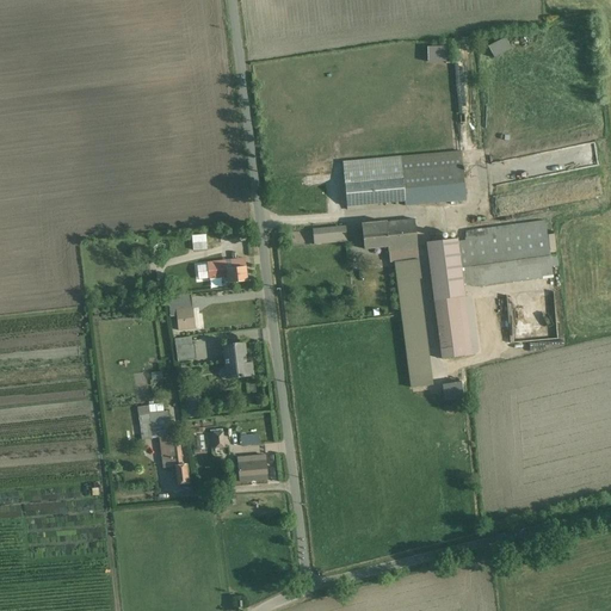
[(517,42),(497,49),(504,65),(523,56),(517,42)]
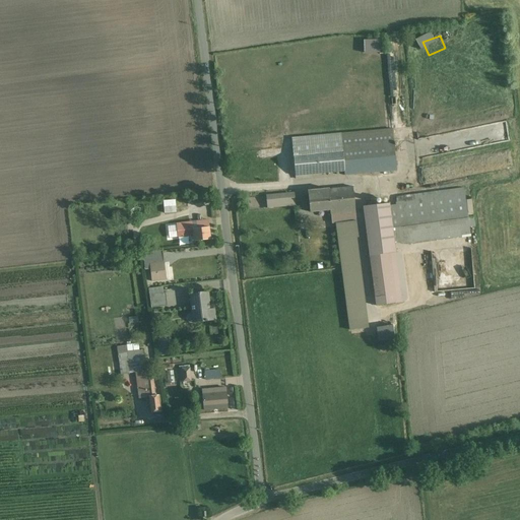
[(388,43),(373,43),(373,57),(389,56),(388,43)]
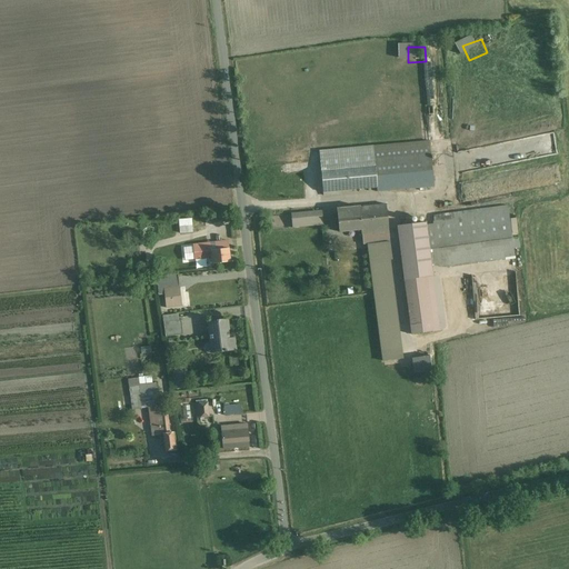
[(433,146),(326,151),(328,189),(385,187),(385,197),(437,193),(435,148),(433,148),(433,146)]
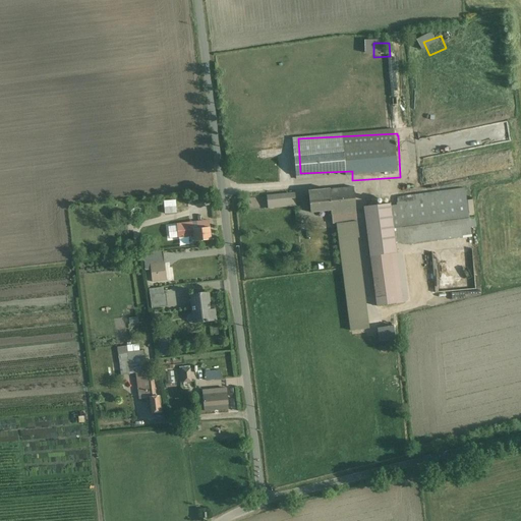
[(450,168),(450,179),(496,179),(496,171),(489,171),(489,167),(450,168)]
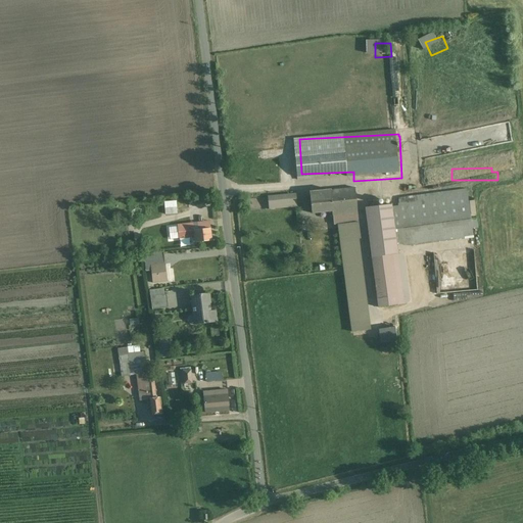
[(333,217),(357,215),(354,187),(310,191),(312,212),(332,211),(333,217)]
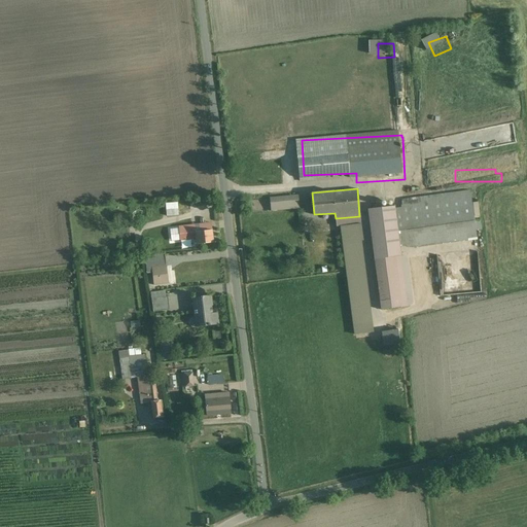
[(300,208),(297,191),(270,195),(272,211),(300,208)]
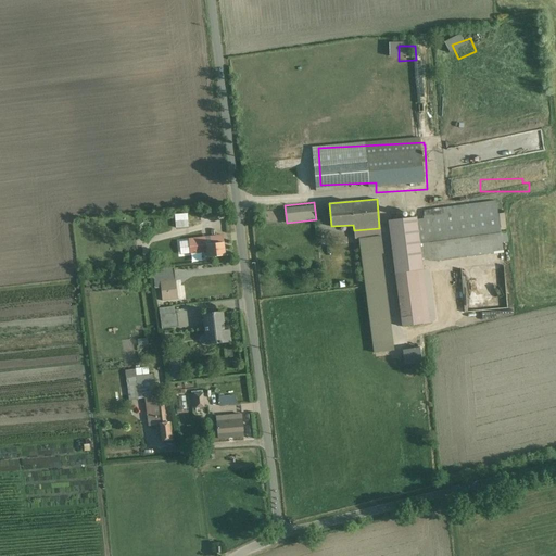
[(493,204),(389,218),(404,328),(429,324),(420,265),(507,253),(503,219),(495,219),(493,204)]
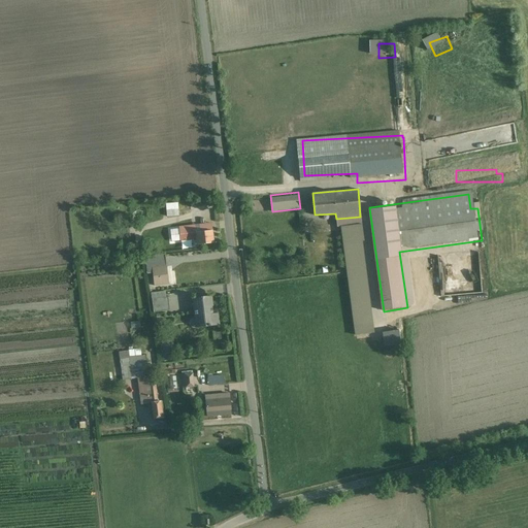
[(111,239),(109,223),(101,223),(102,240),(111,239)]
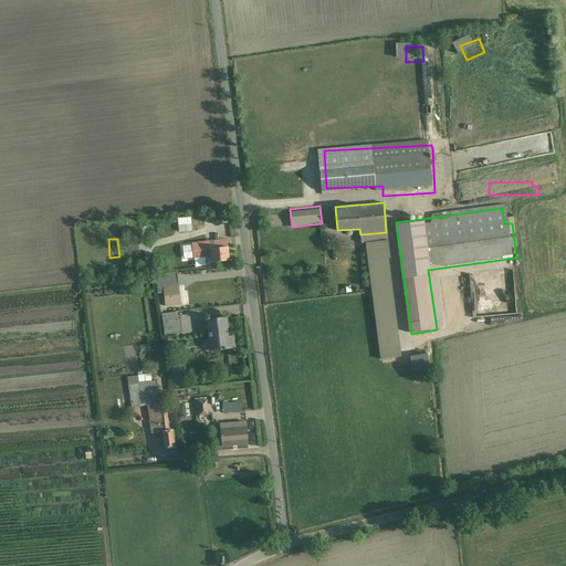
[(192,266),(227,262),(224,244),(190,250),(192,266)]
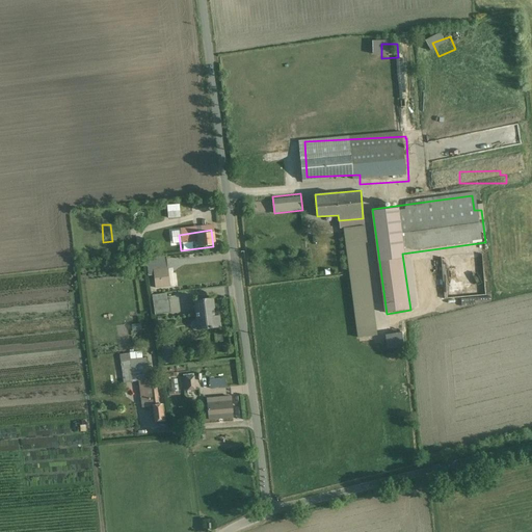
[(150,289),(173,287),(169,258),(147,259),(150,289)]
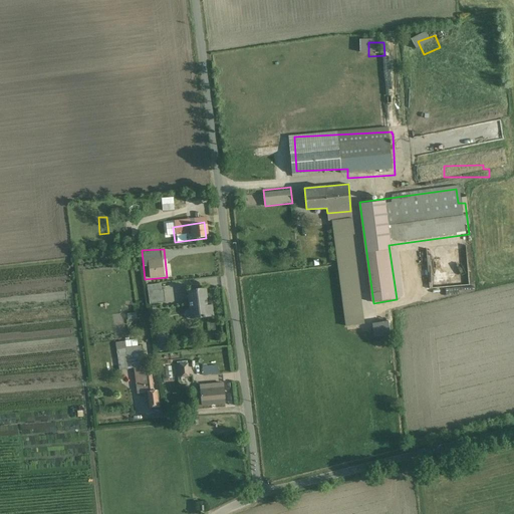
[(192,319),(214,316),(212,305),(208,306),(206,287),(188,290),(192,319)]
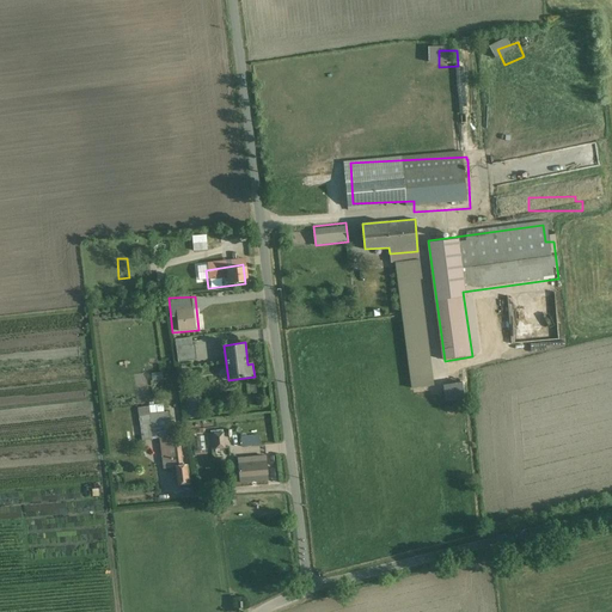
[(202,343),(183,347),(187,368),(206,365),(202,343)]
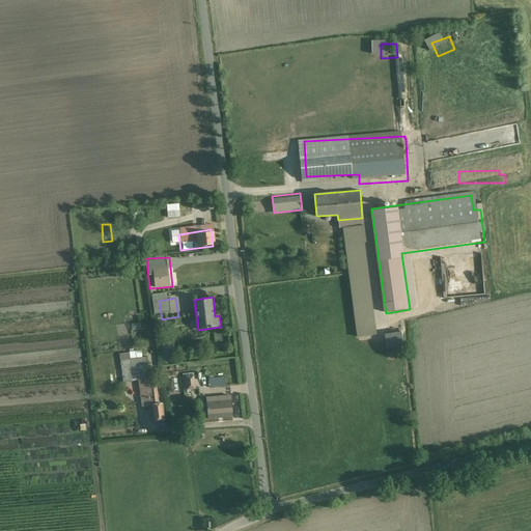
[(204,391),(204,378),(186,379),(187,397),(200,397),(200,391),(204,391)]
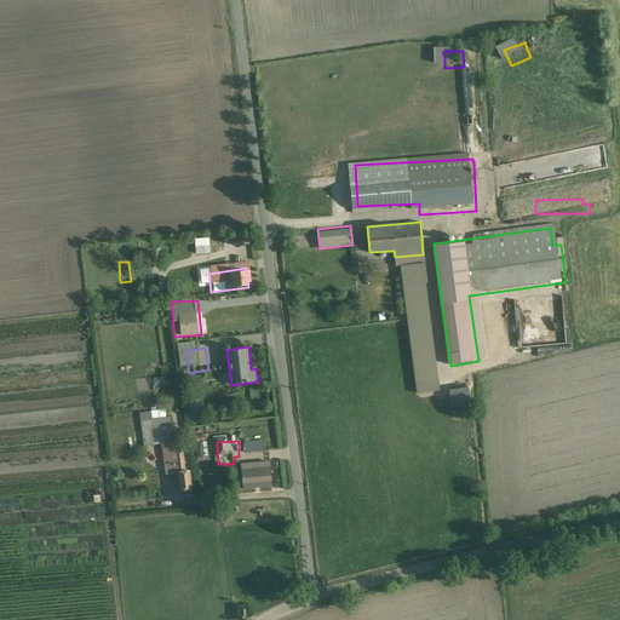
[(253,442),(253,454),(271,454),(271,442),(253,442)]
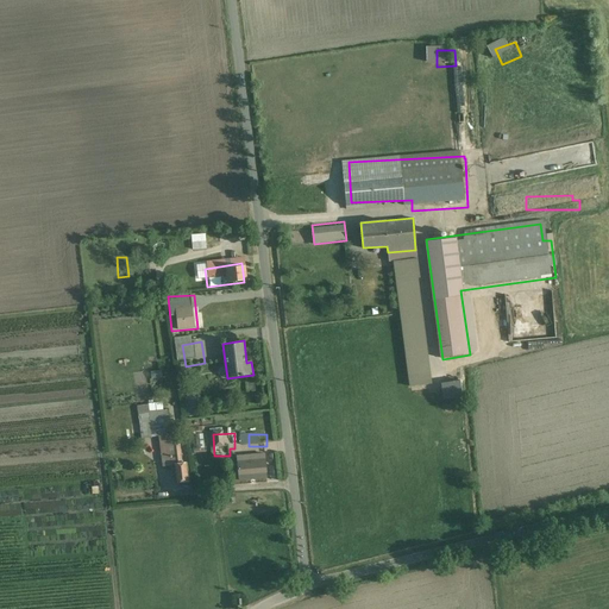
[(239,482),(268,479),(265,454),(237,457),(239,482)]
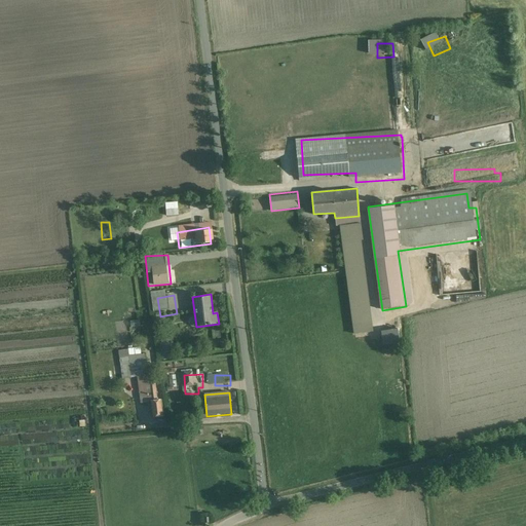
[(152,418),(163,416),(160,399),(150,400),(152,418)]
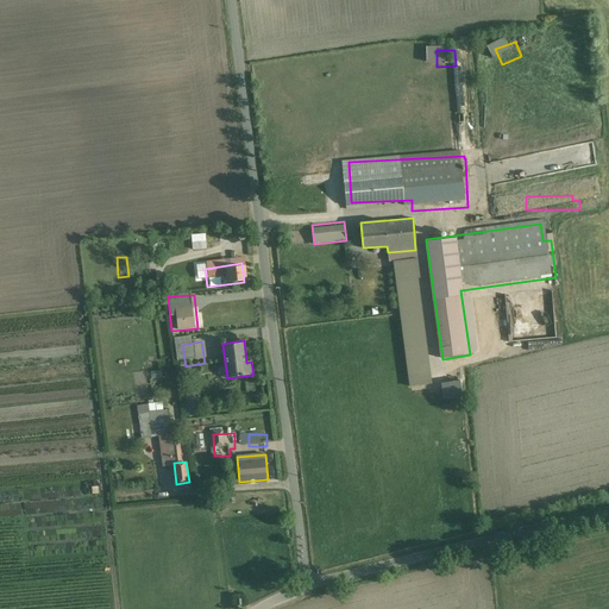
[(243,597),(243,608),(256,608),(256,597),(243,597)]
